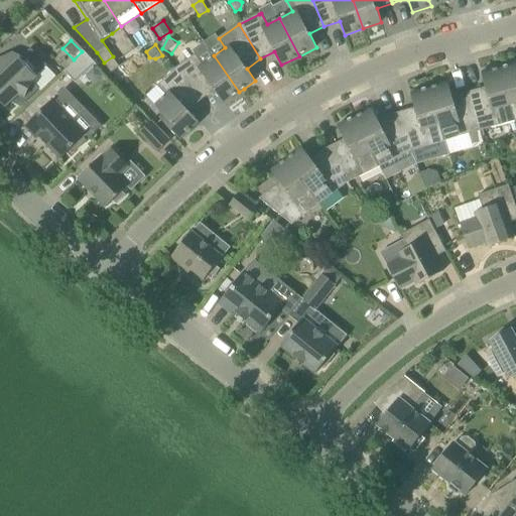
[(3,57),(0,58),(0,100),(7,107),(12,102),(21,106),(24,99),(27,100),(38,89),(32,82),(48,67),(31,48),(23,56),(13,53),(3,57)]
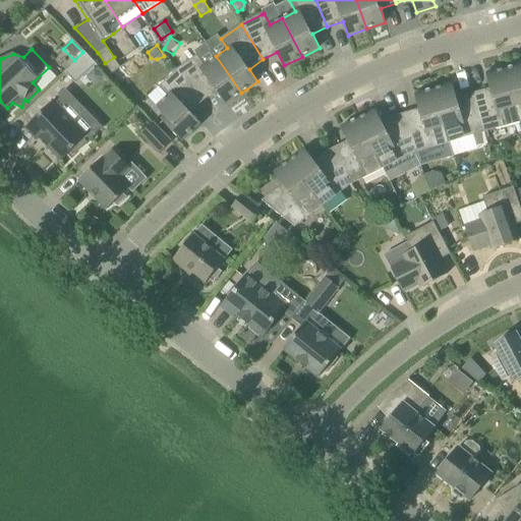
[(64,74),(75,87),(96,67),(84,55),(64,74)]
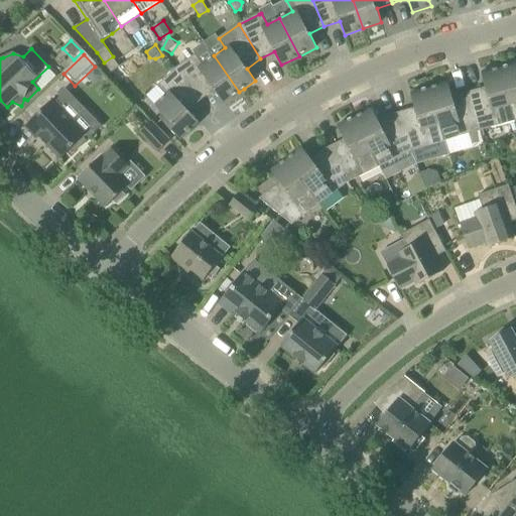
[(239,92),(214,55),(203,63),(196,54),(175,69),(202,100),(215,91),(224,103),(239,92)]
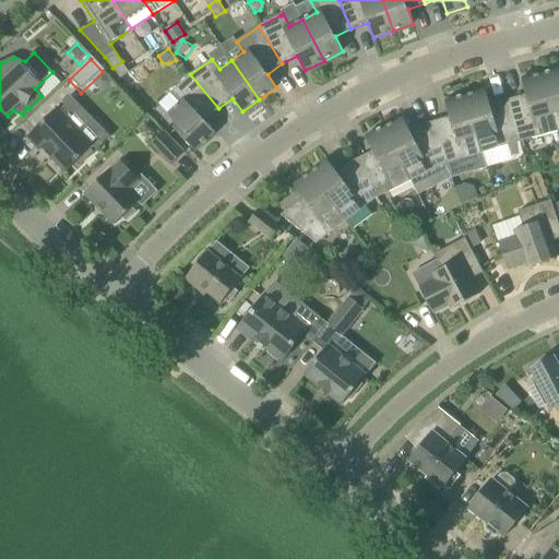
[(121,79),(130,72),(122,61),(113,68),(121,79)]
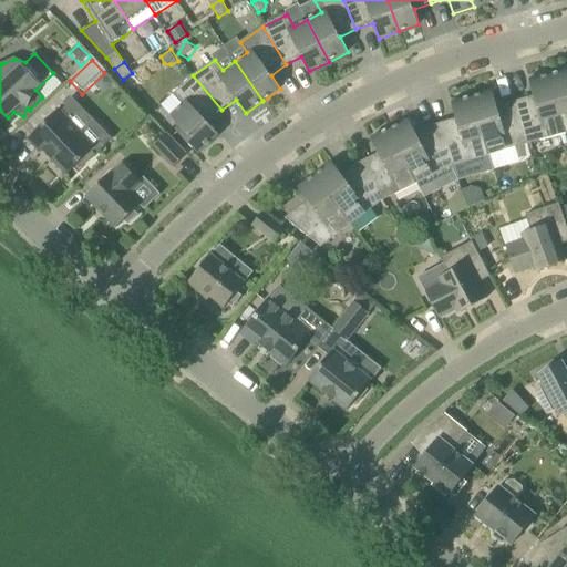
[(566,133),(566,70),(550,75),(566,134),(566,133)]
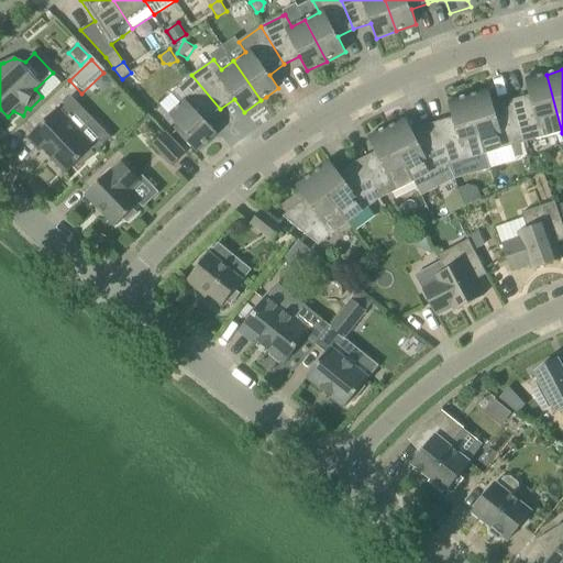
[(220,109),(191,75),(172,94),(181,105),(169,114),(179,125),(175,130),(197,153),(218,134),(207,122),(220,109)]
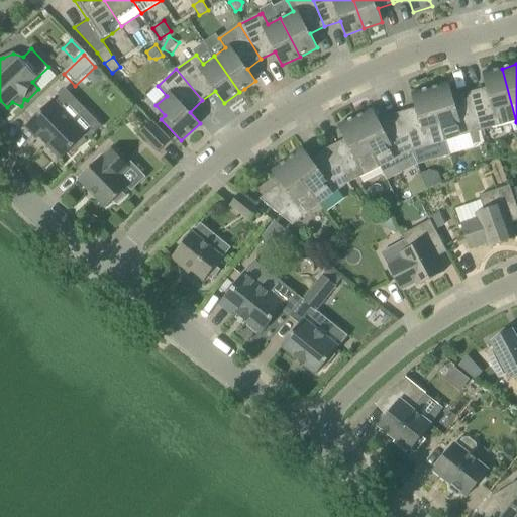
[(516,122),(502,69),(484,74),(487,88),(471,93),(482,131),(516,122)]
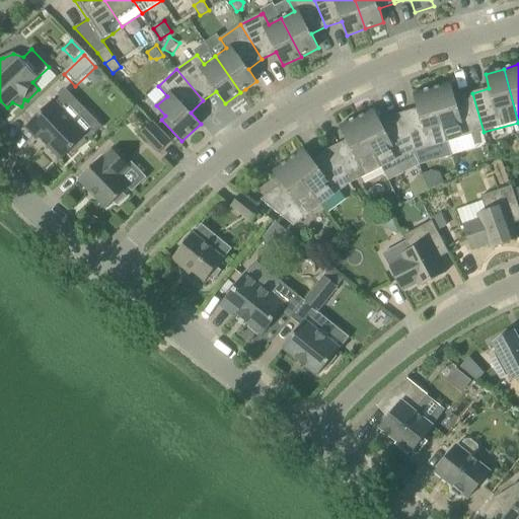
[(484,132),(472,93),(456,97),(451,83),(433,88),(448,142),(484,132)]
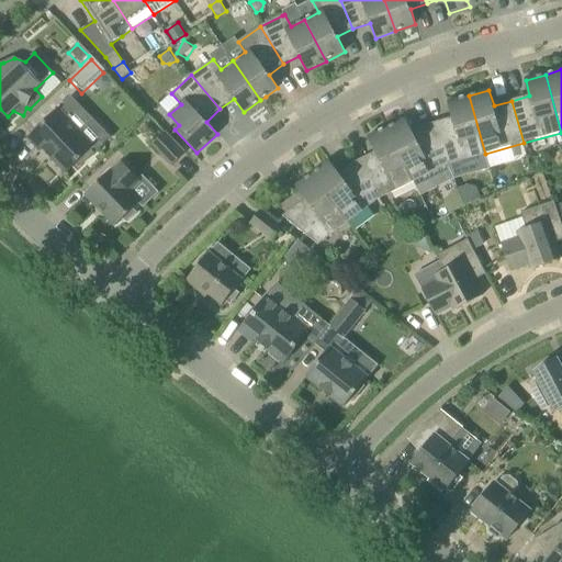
[(485,154),(469,96),(448,102),(452,117),(433,124),(449,165),(485,154)]
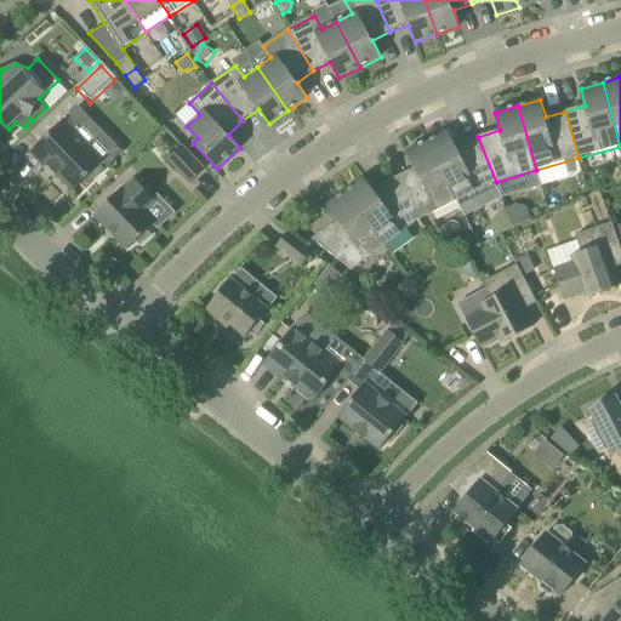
[(45,167),(47,165),(74,192),(87,180),(91,183),(104,169),(101,165),(106,161),(108,165),(121,152),(102,131),(87,143),(66,119),(30,153),(45,167)]
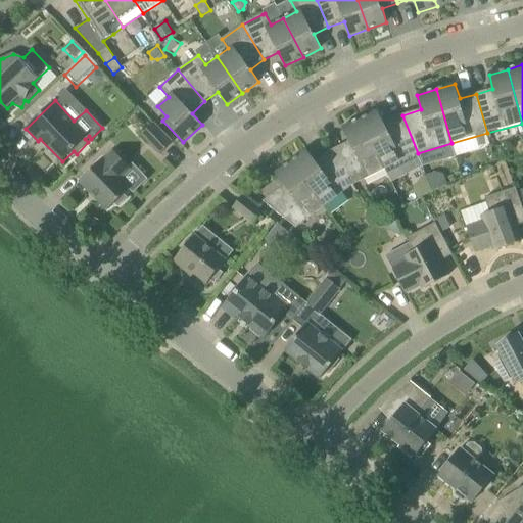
[(418,153),(402,115),(385,124),(378,110),(361,120),(385,170),(418,153)]
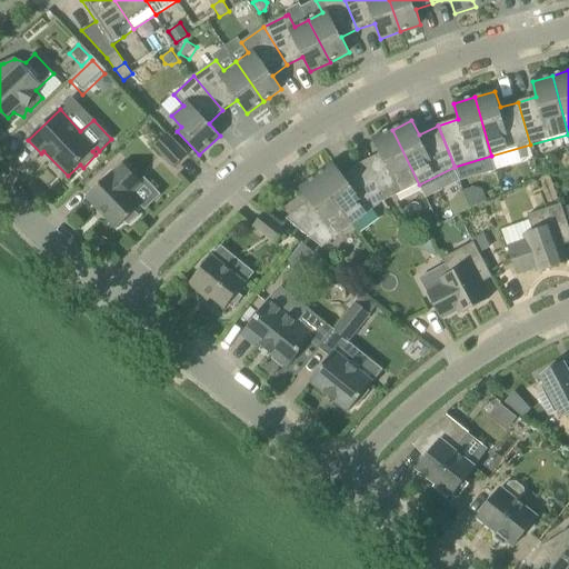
[(419,185),(392,130),(372,139),(380,155),(361,163),(385,201),(419,185)]
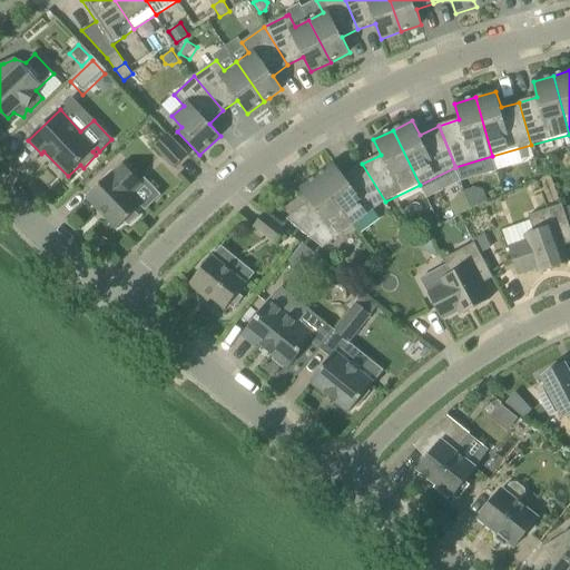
[(175,168),(186,157),(188,156),(167,135),(154,147),(175,168)]
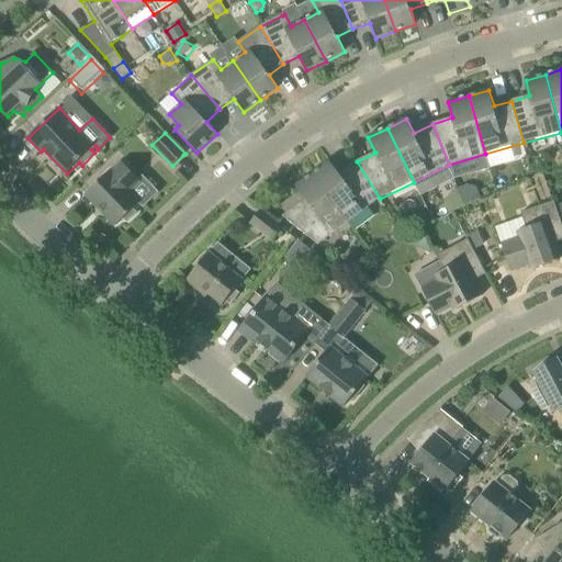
[(349,222),(380,199),(357,161),(339,175),(329,161),(313,173),(349,222)]
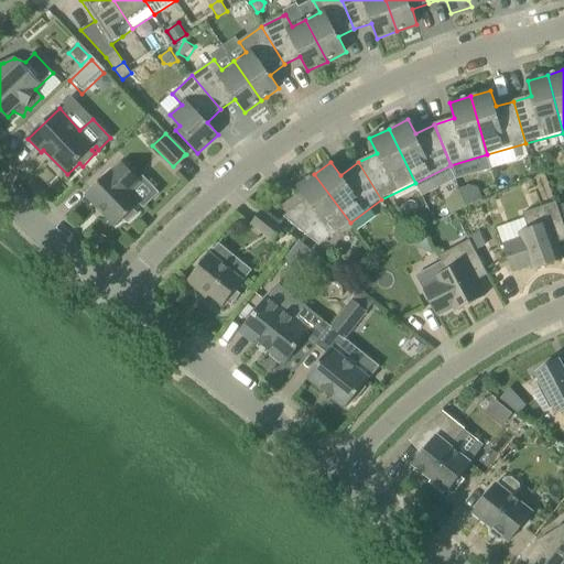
[(140,182),(123,164),(114,174),(110,171),(87,195),(117,227),(123,220),(128,224),(138,214),(134,210),(141,204),(130,192),(140,182)]
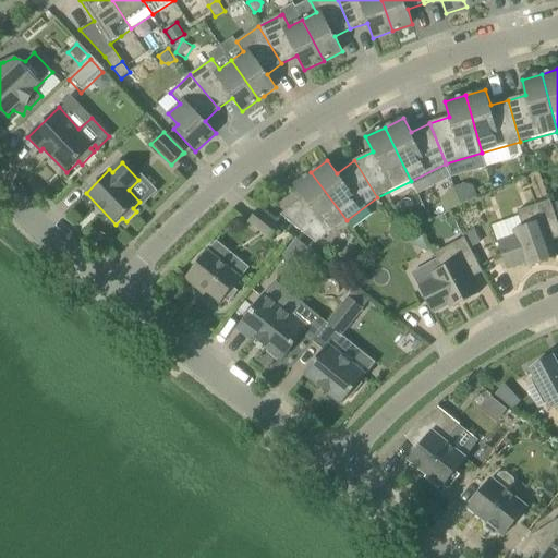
[(317,243),(347,220),(311,172),(294,185),(304,198),(281,215),(317,243)]
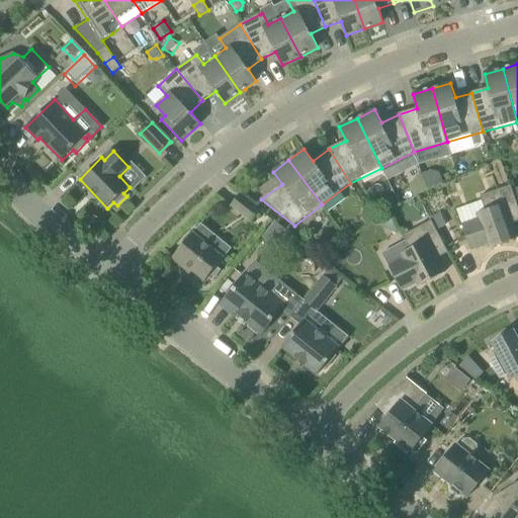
[(442,183),(440,173),(429,171),(422,174),(428,190),(442,183)]
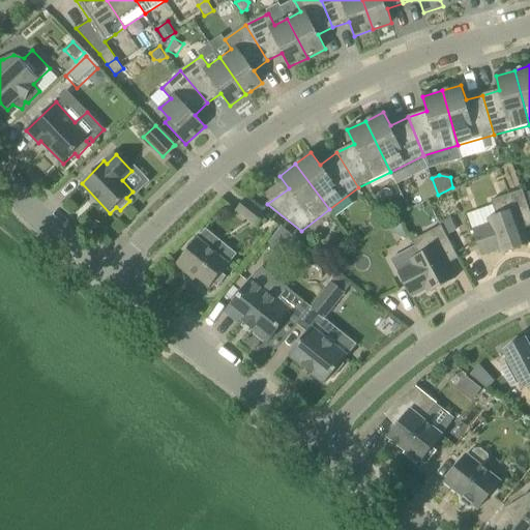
[(438,195),(432,178),(428,180),(419,190),(424,201),(438,195)]
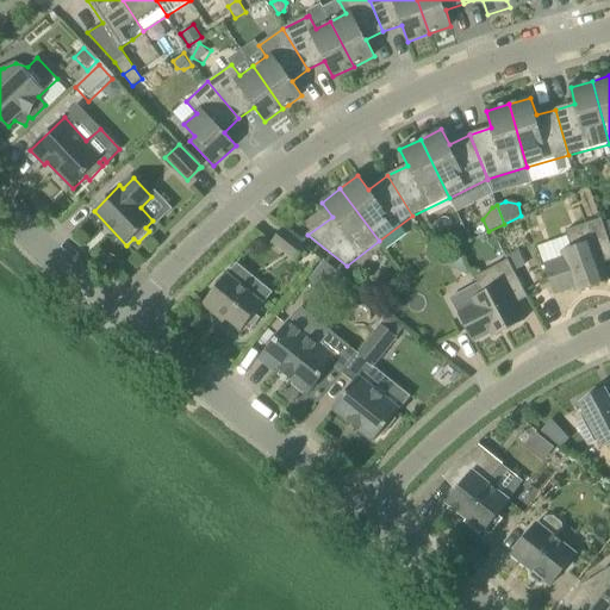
[(608,282),(602,265),(609,261),(609,242),(602,219),(566,231),(572,248),(561,253),(564,259),(545,266),(555,296),(574,288),(577,293),(608,282)]
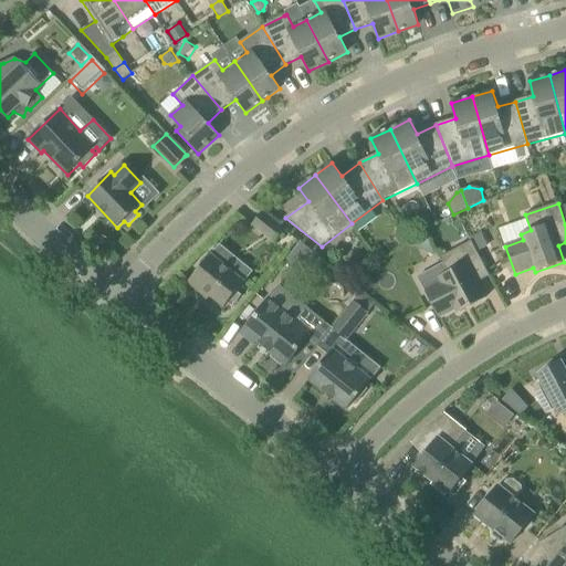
[(273,241),(283,229),(262,212),(252,224),(258,228),(273,241)]
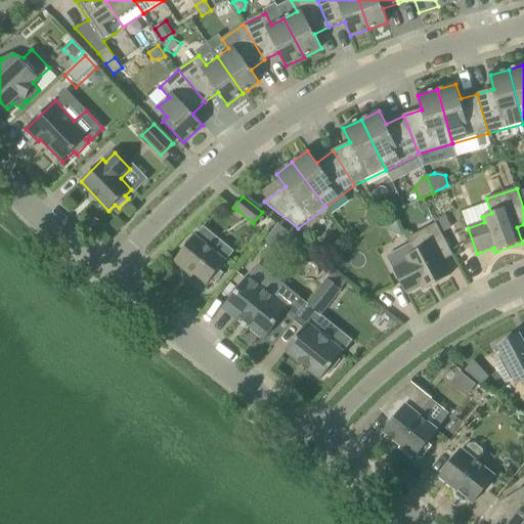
[(451,228),(446,216),(437,220),(442,232),(451,228)]
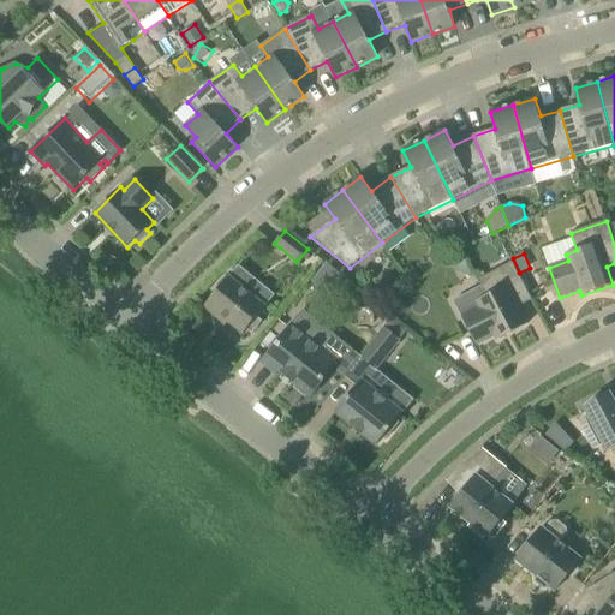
[(328,293),(342,275),(327,262),(312,281),(328,293)]
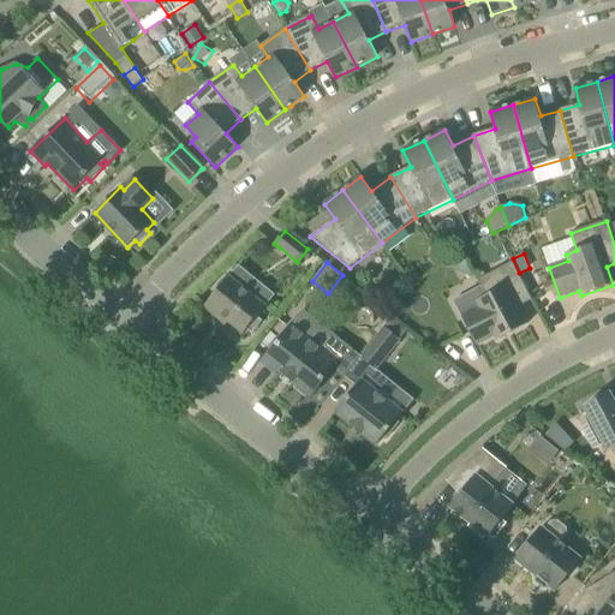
[(497,340),(527,324),(515,300),(529,293),(513,263),(479,281),(488,297),(477,302),(481,308),(463,317),(477,345),(495,335),(497,340)]
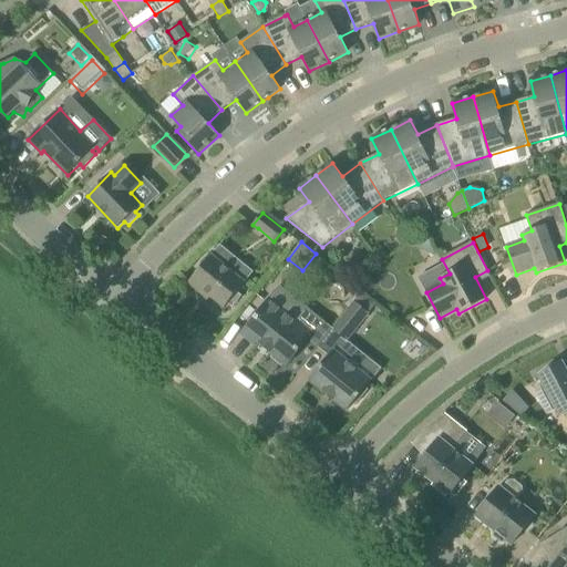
[(212,255),(188,284),(204,296),(208,300),(210,297),(225,308),(228,303),(233,307),(241,296),(238,292),(246,282),(212,255)]
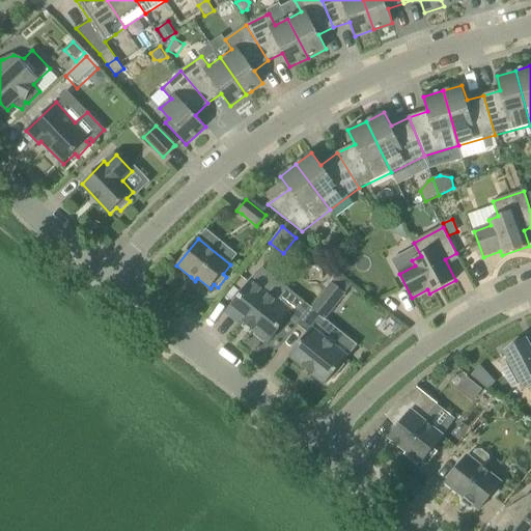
[(253,280),(227,312),(240,323),(242,318),(244,320),(245,322),(254,330),(254,329),(255,330),(258,332),(255,335),(264,341),(267,339),(270,341),(288,318),(299,326),(308,334),(312,329),(322,316),(313,310),(312,309),(288,290),(280,302),(253,280)]
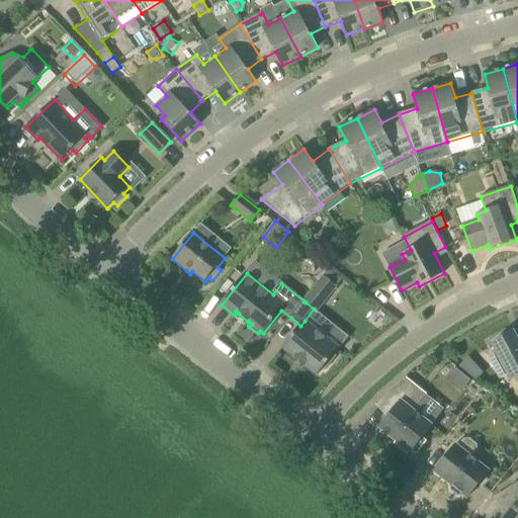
[(337,286),(325,276),(305,301),(306,303),(317,312),(337,286)]
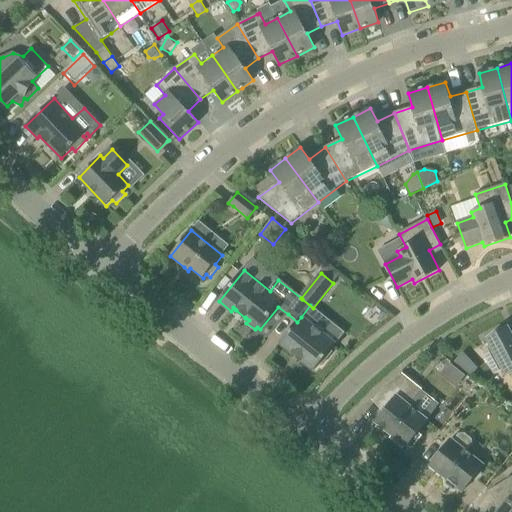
[(335,344),(301,317),(280,343),(292,353),(291,354),(301,362),(302,361),(314,371),(319,365),(321,367),(333,352),(331,350),(335,344)]
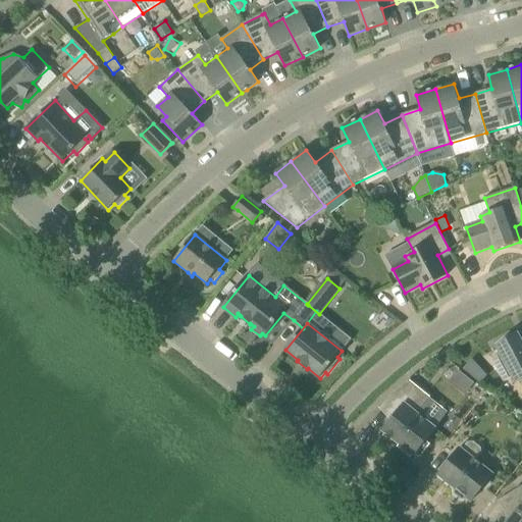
[(499,353),(490,358),(499,365),(511,373),(513,377),(517,383),(521,380),(521,338),(519,333),(497,346),(494,347),(499,353)]
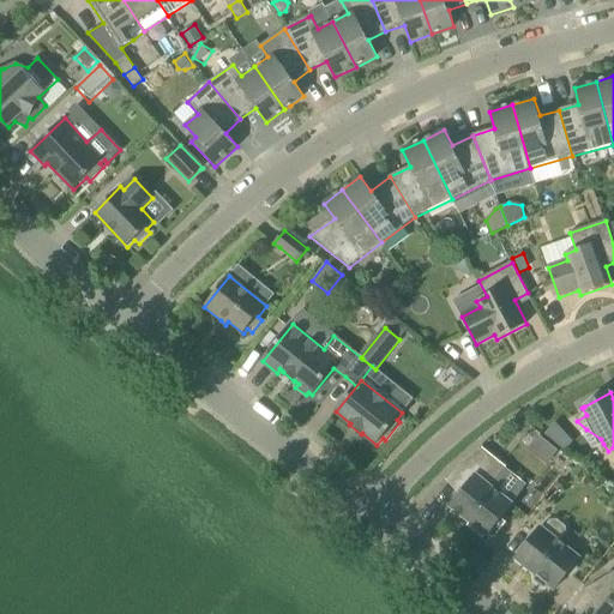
[(565,452),(575,443),(557,423),(545,435),(565,452)]
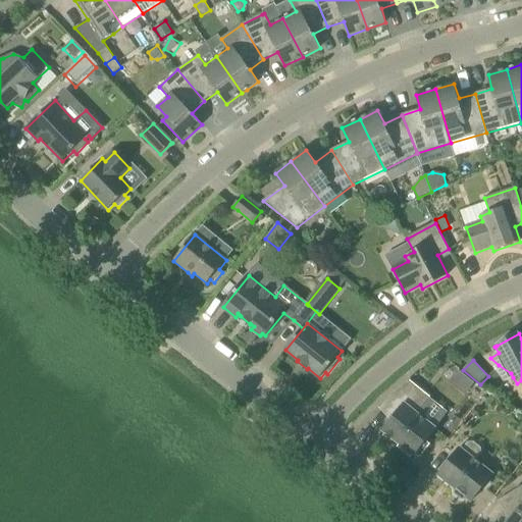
[(426,441),(436,429),(418,414),(431,398),(409,380),(378,407),(379,408),(382,406),(395,415),(382,430),(400,445),(398,447),(411,458),(413,455),(415,457),(416,455),(420,458),(430,445),(426,441)]
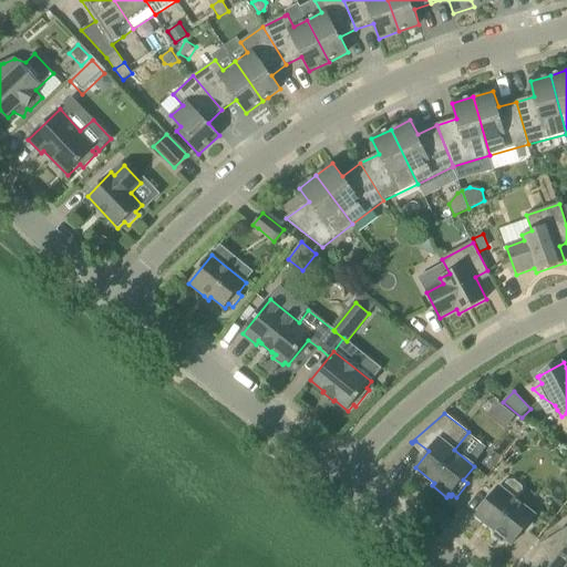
[(517,500),(523,493),(522,487),(515,481),(508,482),(503,488),(500,486),(476,516),(494,531),(494,537),(502,543),(507,543),(513,545),(536,515),(517,500)]
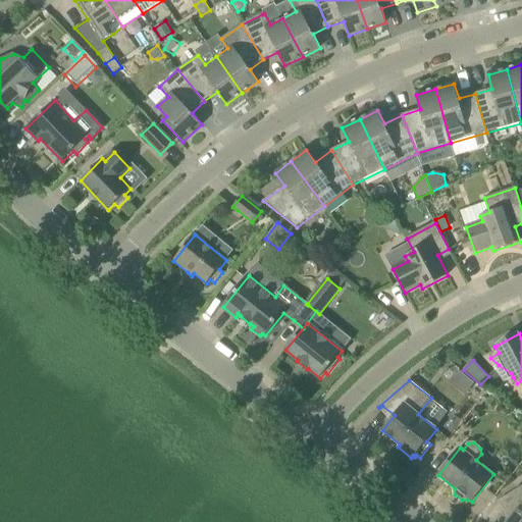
[(521,521),(521,487),(500,502),(510,519),(507,521),(521,521)]
